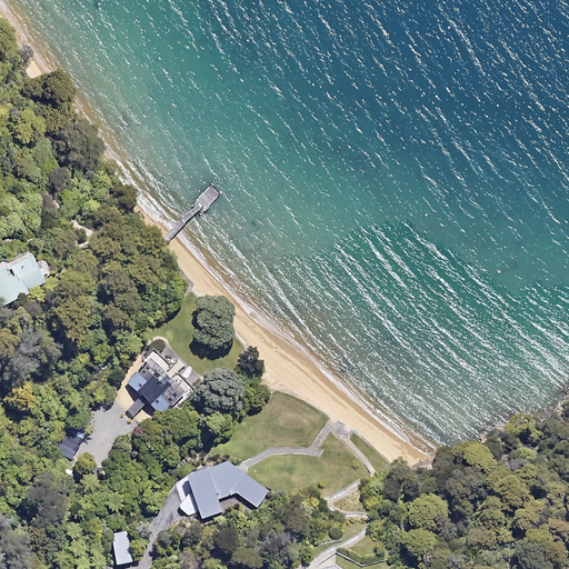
[(48,283),(32,251),(0,266),(0,303),(2,309),(31,296),(29,292),(48,283)]
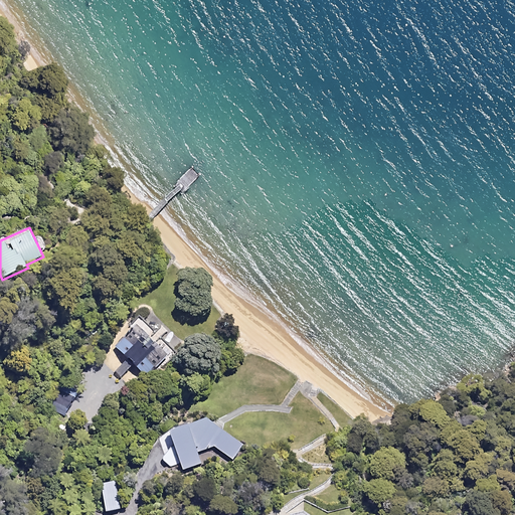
[(44,234),(37,237),(42,250),(50,247),(44,234)]
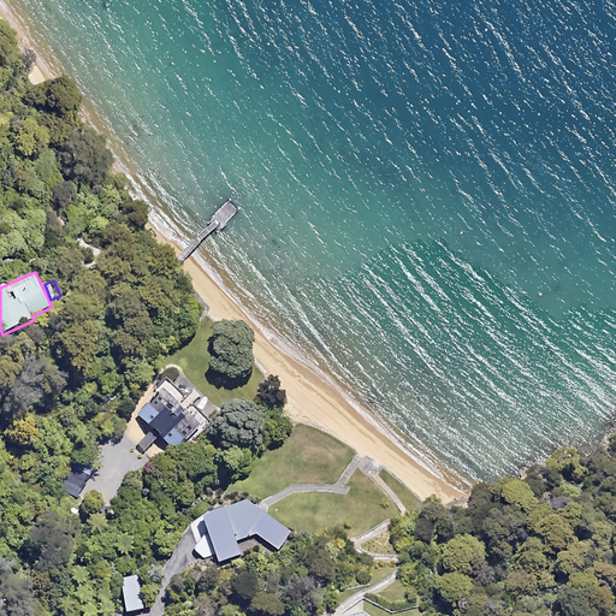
[(137,408),(154,426),(136,443),(144,452),(163,436),(176,449),(203,422),(166,381),(137,408)]
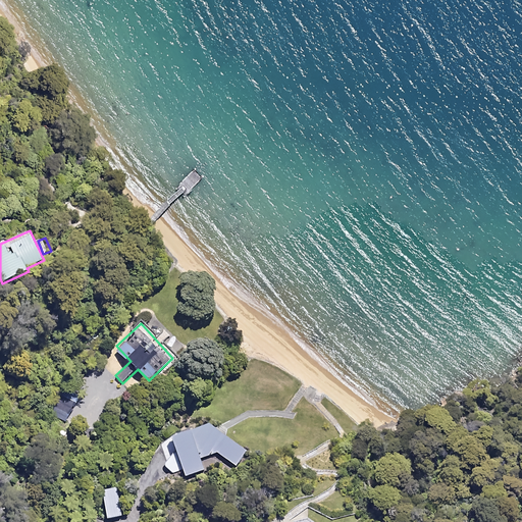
[(80,400),(62,390),(51,412),(68,420),(80,400)]
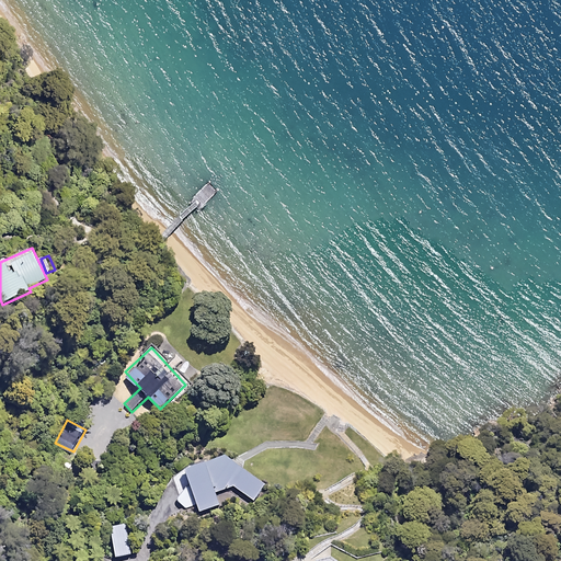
[(265,484),(225,457),(186,470),(192,484),(179,489),(185,508),(198,504),(201,511),(220,504),(217,493),(235,485),(255,500),(265,484)]
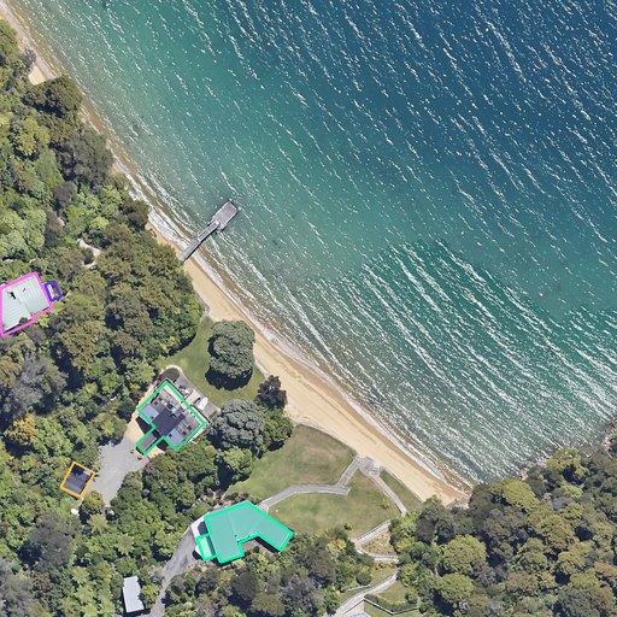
All buildings are outlined.
